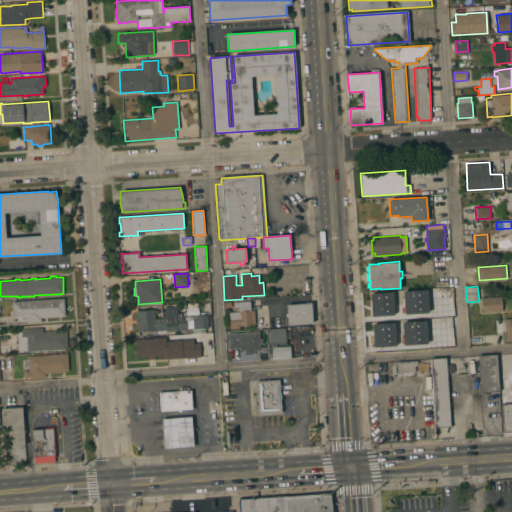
[(501,296),(502,311),(482,312),(482,307),(480,307),(479,298),(501,296)]
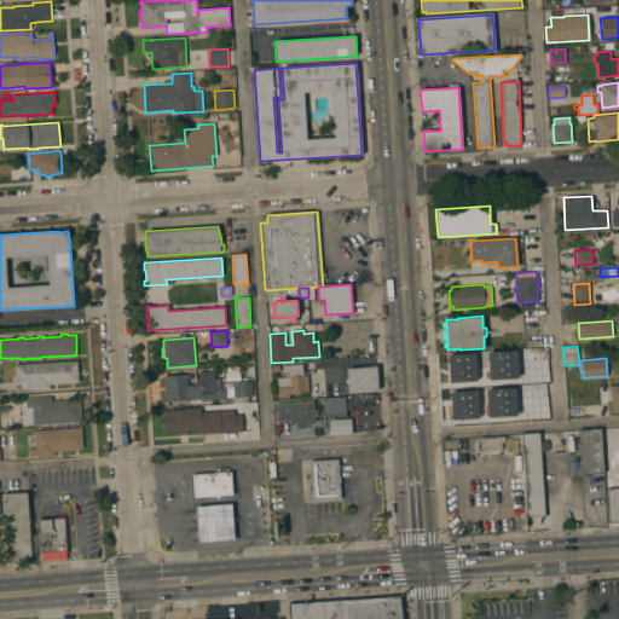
[(77,360),(79,382),(75,382),(50,385),(50,389),(33,389),(25,389),(24,383),(16,385),(15,364),(77,360)]
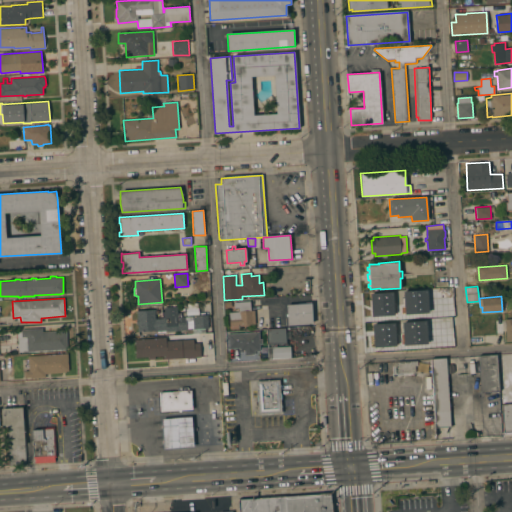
[(251,310),(254,310),(255,324),(230,326),(229,312),(239,312),(239,307),(234,307),(234,302),(250,301),(251,310)]
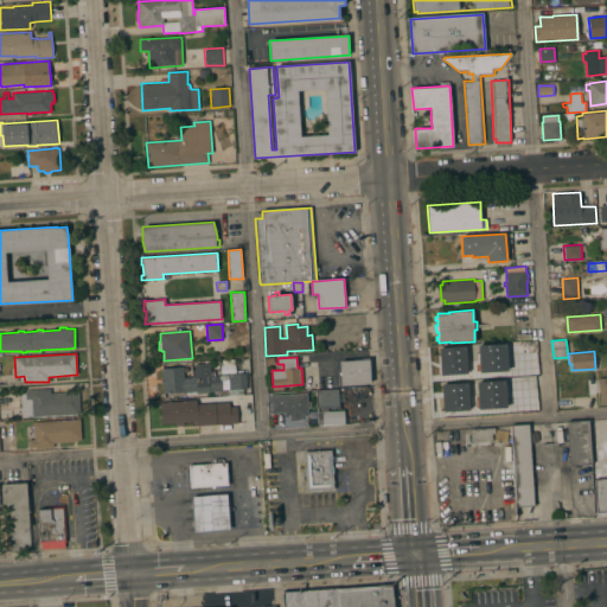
[(369,359),(371,384),(342,385),(339,362),(369,359)]
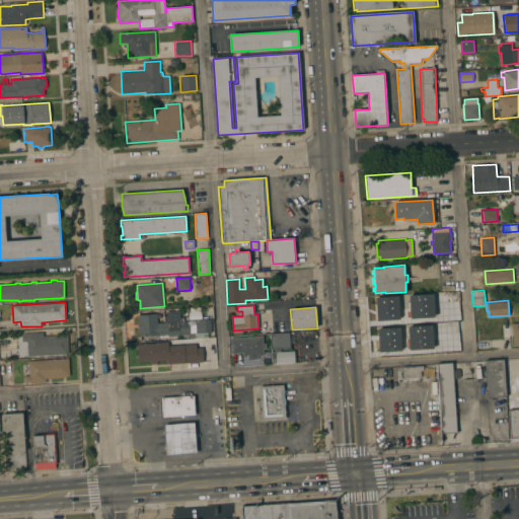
[(157,313),(157,322),(167,322),(166,311),(179,310),(179,316),(183,316),(184,320),(188,320),(188,324),(190,324),(191,336),(156,338),(156,336),(139,336),(138,314),(157,313)]
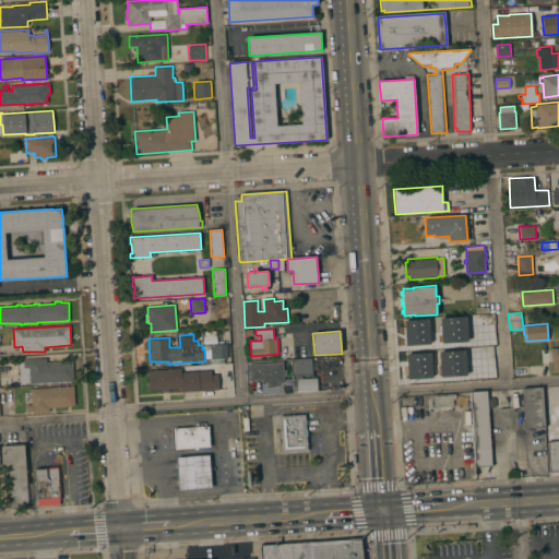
[(226,344),(227,358),(226,358),(227,363),(211,364),(210,358),(211,358),(210,345),(226,344)]
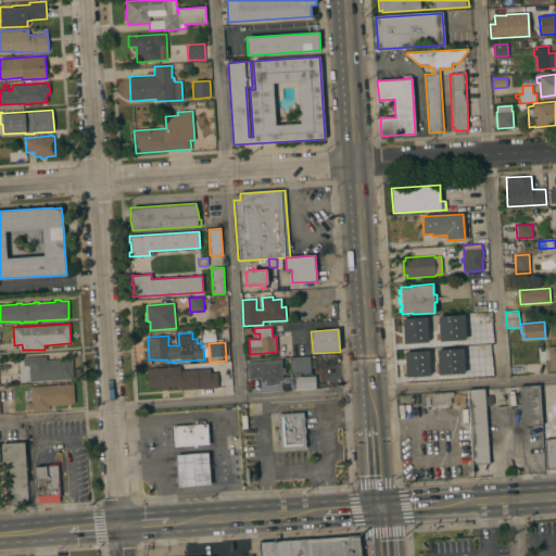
[(396,369),(395,353),(434,351),(434,349),(450,348),(451,366),(396,369)]
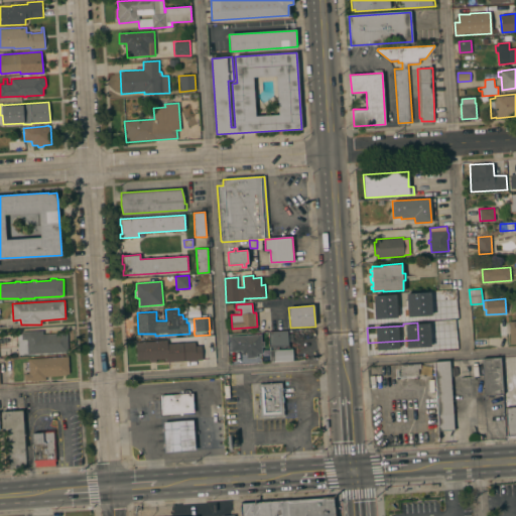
[(29,354),(29,356),(18,357),(17,336),(21,334),(21,333),(22,333),(42,331),(42,335),(63,334),(67,334),(68,352),(29,354)]
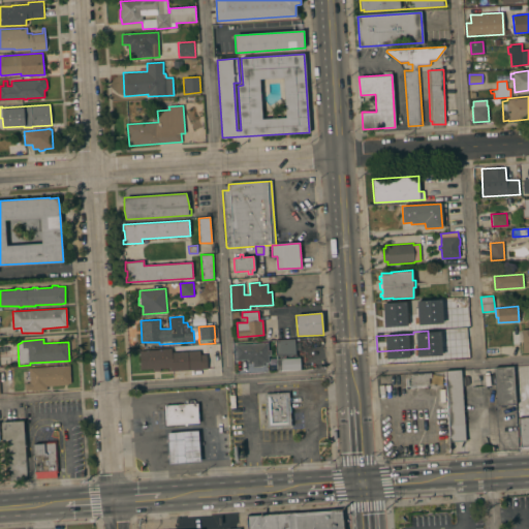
[(275,341),(294,340),(296,353),(276,355),(275,341)]
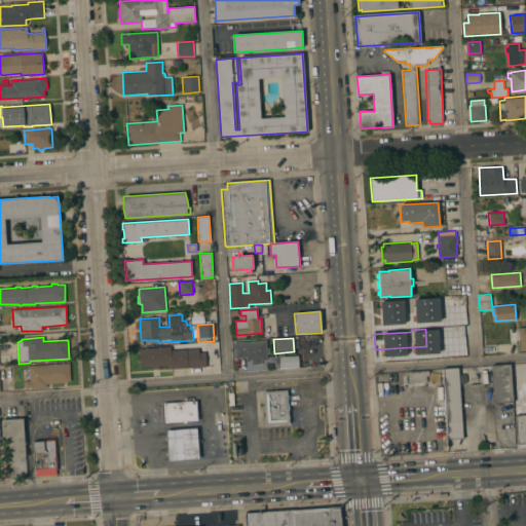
[(266,340),(266,348),(269,347),(269,353),(267,353),(267,361),(261,361),(262,364),(251,365),(251,362),(246,362),(246,358),(234,359),(233,342),(266,340)]
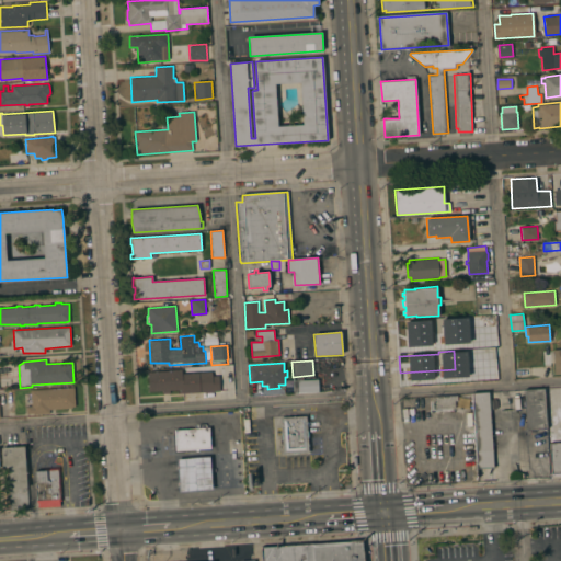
[(182,369),(182,374),(212,371),(213,376),(219,375),(220,390),(180,393),(180,390),(170,390),(170,393),(162,393),(162,391),(149,392),(148,371),(182,369)]
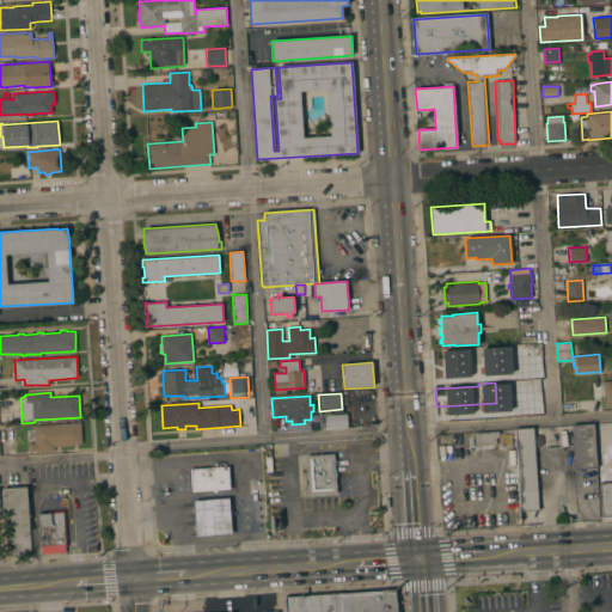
[(347,414),(348,428),(320,429),(320,422),(320,416),(326,416),(326,415),(347,414)]
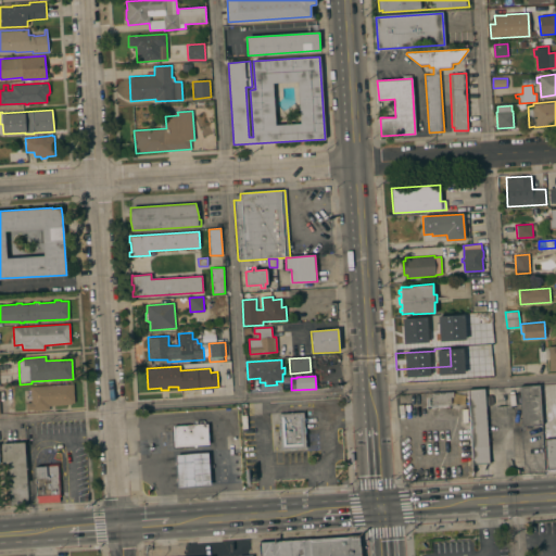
[(73,383),(74,403),(73,403),(72,404),(49,406),(49,409),(34,411),(33,409),(26,409),(26,403),(32,402),(30,387),(73,383)]
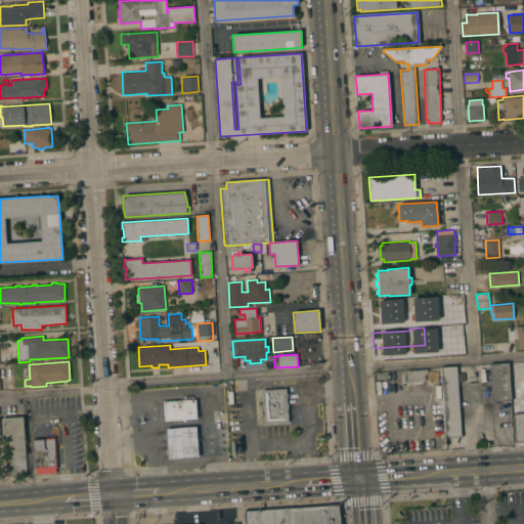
[(489,364),(509,363),(511,400),(492,401),(489,364)]
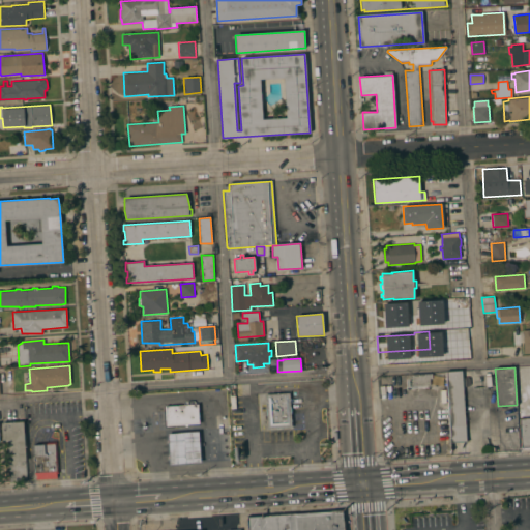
[(462,371),(467,441),(450,442),(446,372),(462,371)]
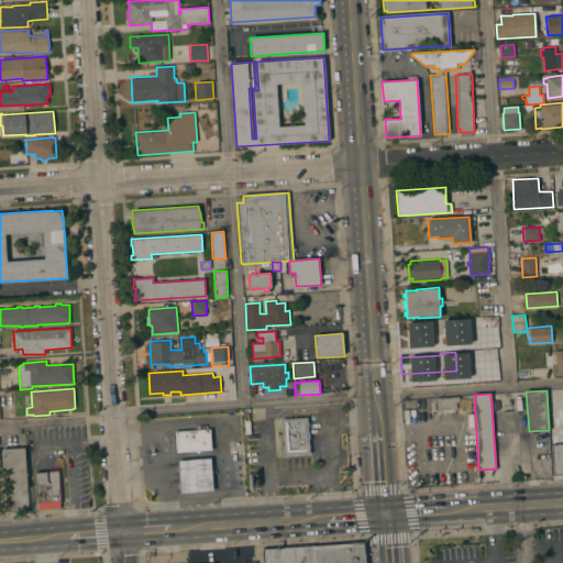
[(459,396),(459,401),(456,403),(456,409),(435,410),(435,398),(459,396)]
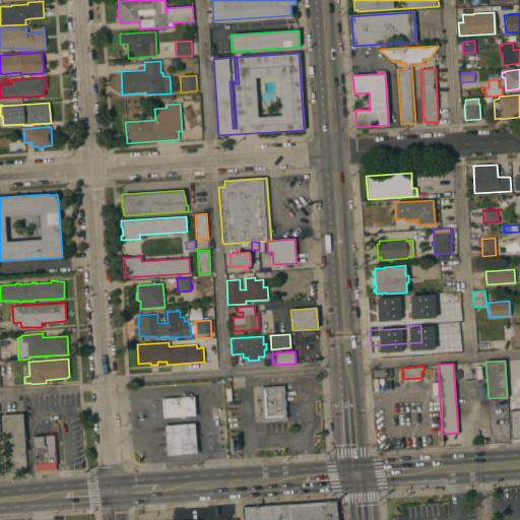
[(260,387),(284,385),(286,419),(262,420),(260,387)]
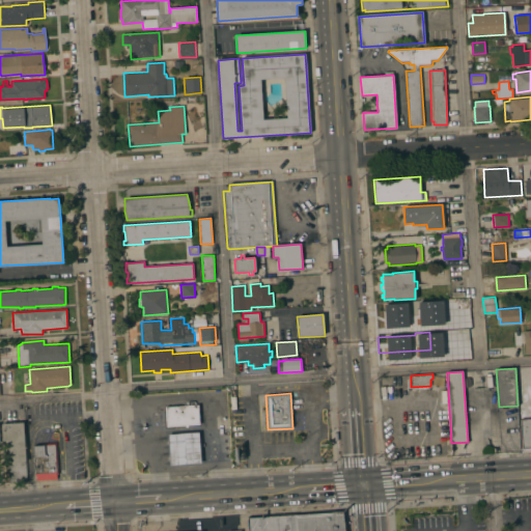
[(198,404),(199,424),(167,426),(165,407),(198,404)]
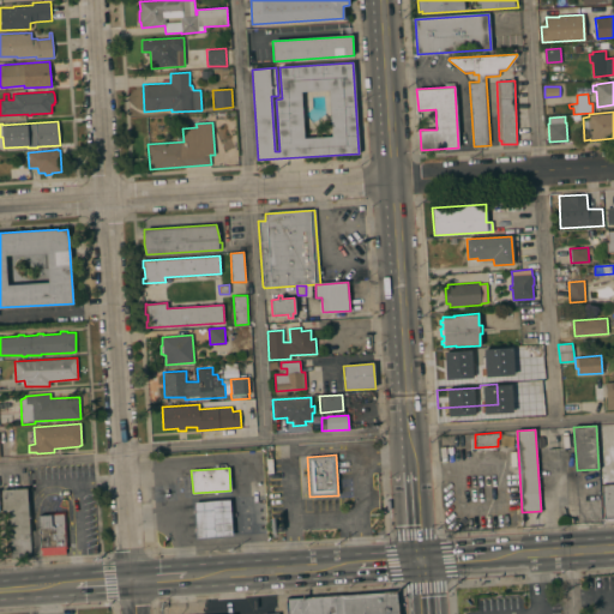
[(613,517),(603,518),(602,485),(613,483),(613,517)]
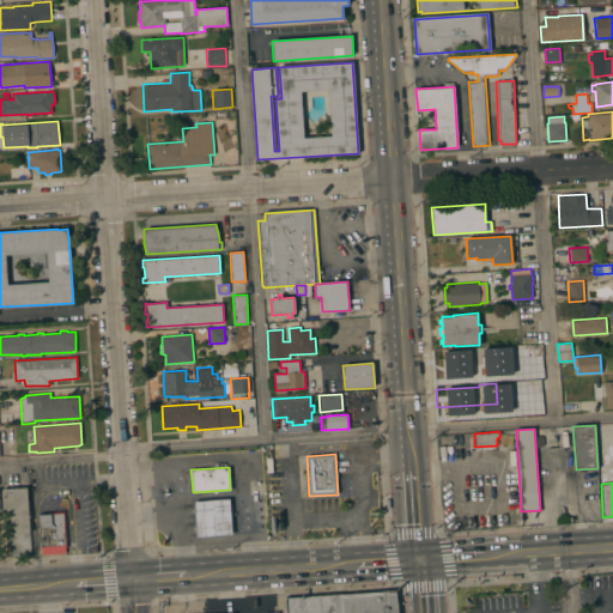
[(26,487),(31,557),(12,558),(8,509),(2,509),(1,489),(26,487)]
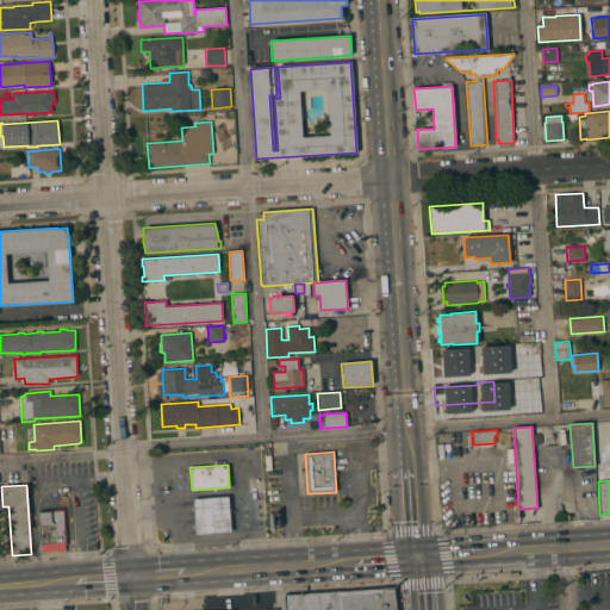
[(229,497),(231,533),(194,534),(193,499),(229,497)]
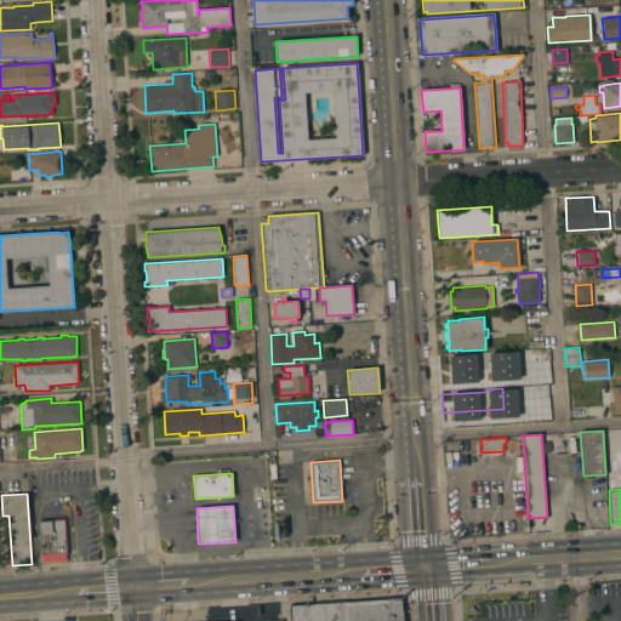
[(43,562),(41,556),(40,556),(39,522),(49,520),(49,518),(68,518),(69,553),(66,553),(67,560),(43,562)]
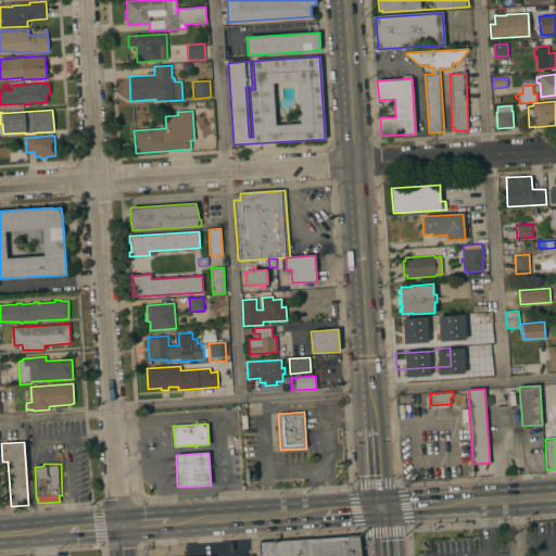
[(260,555),(260,542),(359,535),(359,545),(361,545),(361,555),(260,555)]
